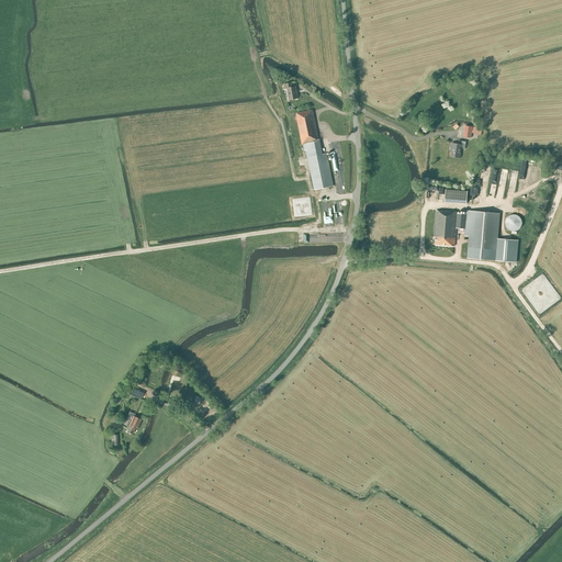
[(291,87),(291,83),(284,85),(284,89),(287,88),(289,100),(298,98),(295,87),(291,87)]
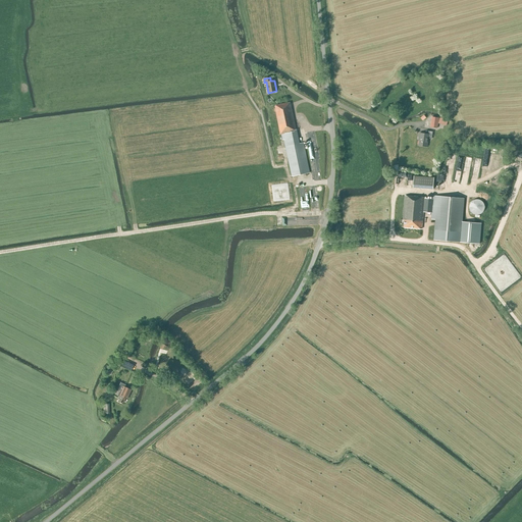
[(292,109),(291,103),(275,106),(280,135),(281,134),(282,140),(285,140),(286,146),(293,176),(309,172),(303,143),(300,144),(297,129),(292,109)]
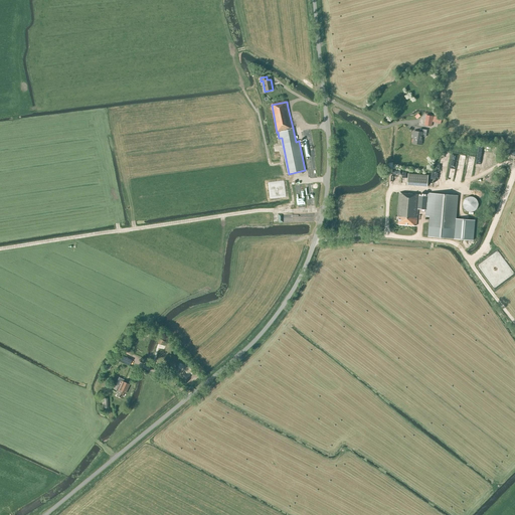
[(432,127),(433,117),(426,116),(424,126),(432,127)]
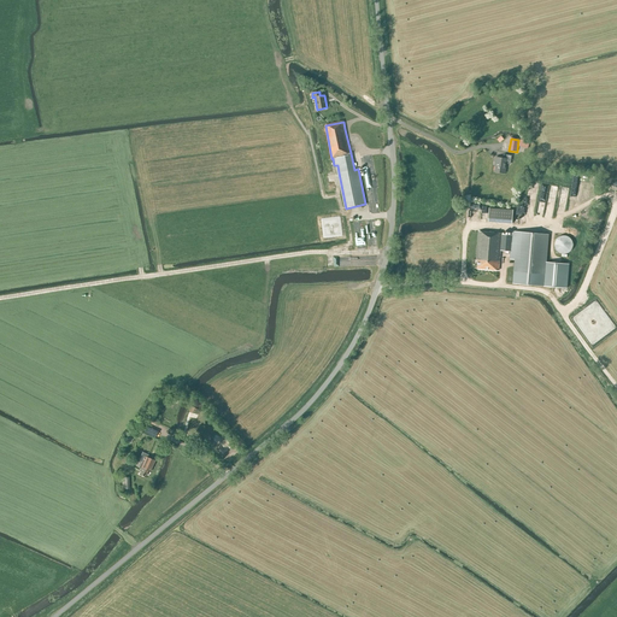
[(510,164),(512,156),(504,154),(503,158),(497,158),(495,163),(497,163),(494,172),(505,174),(506,164),(510,164)]
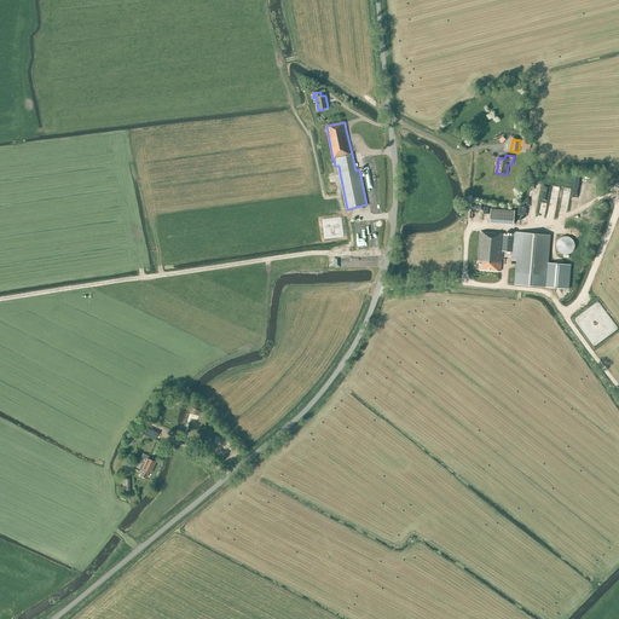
[(514,225),(515,210),(491,209),(490,223),(514,225)]
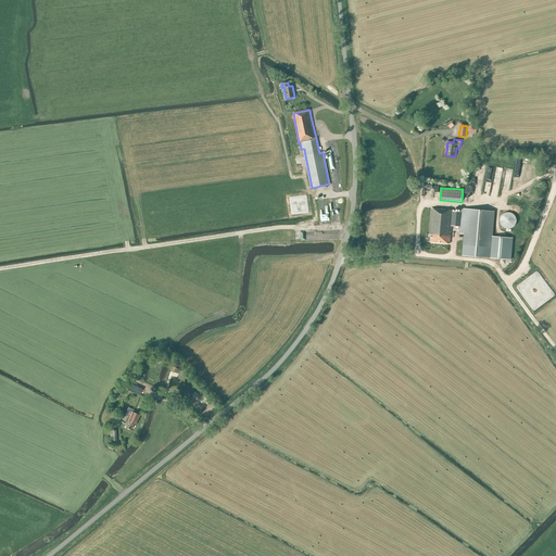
[(460,255),(508,260),(510,238),(491,237),(493,212),(462,209),(460,212),(452,212),(452,211),(431,209),(429,234),(430,235),(430,242),(450,243),(451,226),(459,227),(459,234),(463,235),(460,255)]
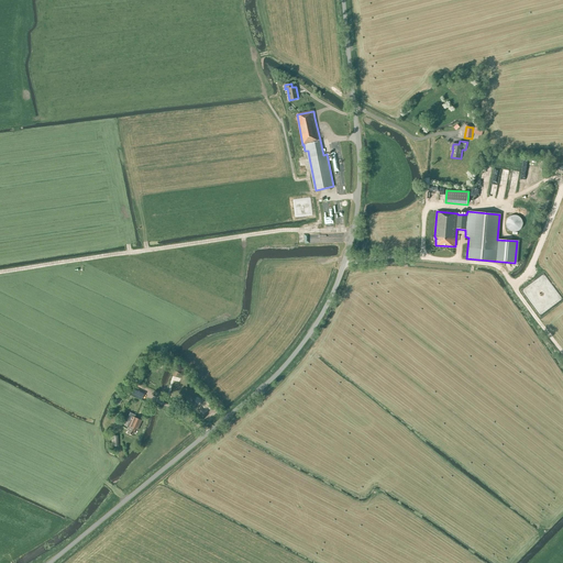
[(515,232),(517,232),(519,231),(520,230),(521,228),(522,225),(522,223),(522,221),(521,219),(520,218),(518,217),(516,216),(514,216),(511,216),(509,217),(507,219),(506,220),(506,222),(506,224),(506,227),(507,229),(509,230),(510,231),(512,232),(515,232)]
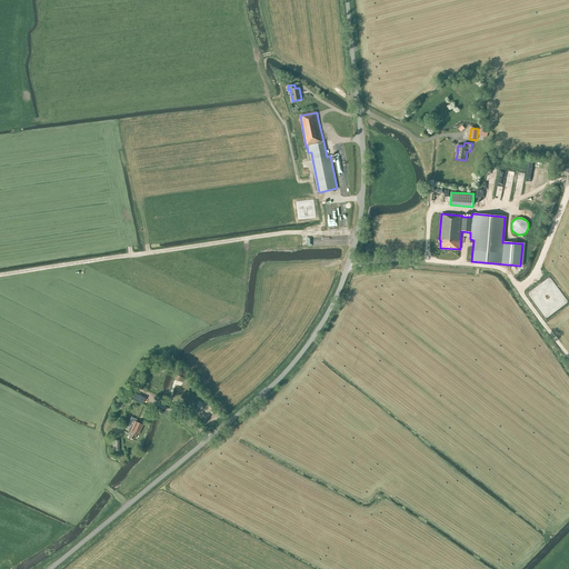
[(133,421),(128,431),(130,432),(128,437),(133,439),(136,433),(138,435),(143,425),(136,421),(135,421),(133,421)]
